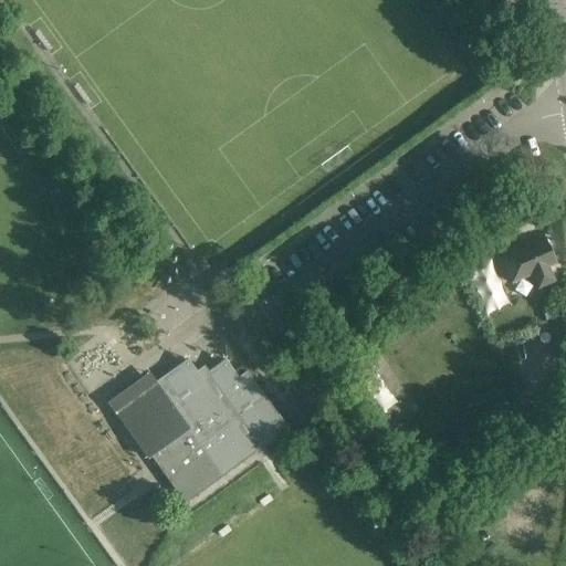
[(537,289),(554,282),(547,266),(556,263),(542,231),(535,234),(536,239),(521,245),(519,241),(512,244),(513,249),(507,251),(505,247),(499,250),(512,283),(531,274),(537,289)]
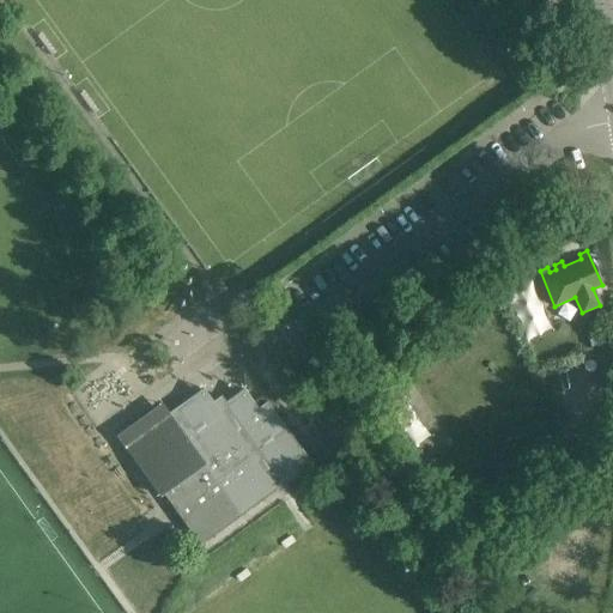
[(113,297),(105,285),(87,298),(95,309),(113,297)]
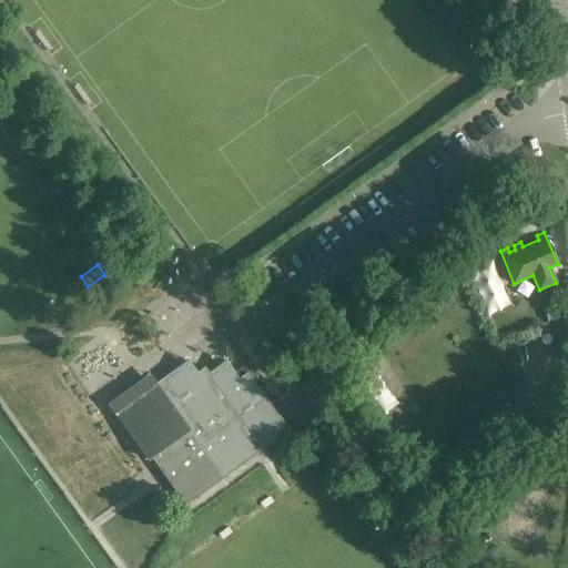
[(210,296),(221,288),(215,280),(204,287),(210,296)]
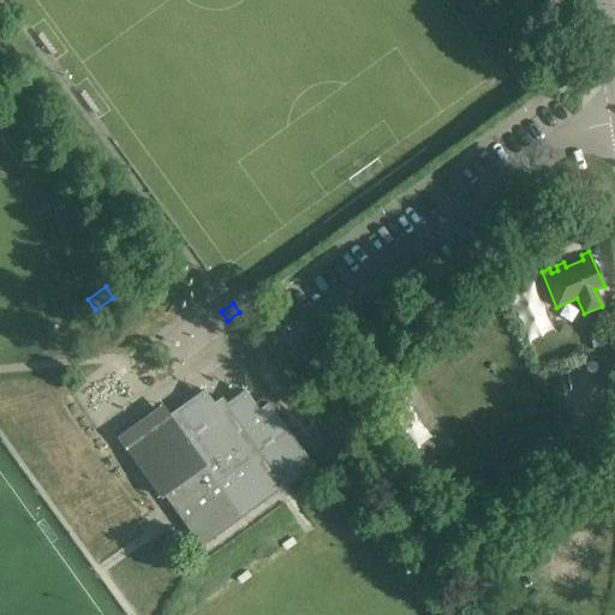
[(603,338),(591,341),(593,350),(605,346),(603,338)]
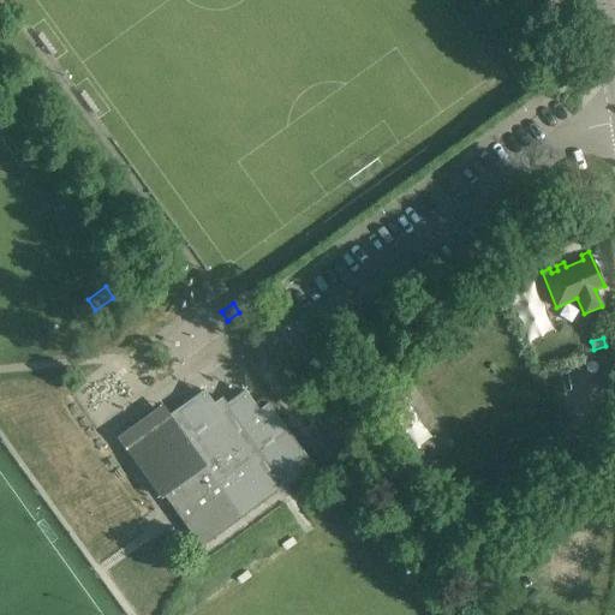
[(401,366),(377,382),(370,387),(368,388),(375,398),(376,396),(382,393),(384,392),(394,405),(410,394),(401,380),(407,376),(401,366)]
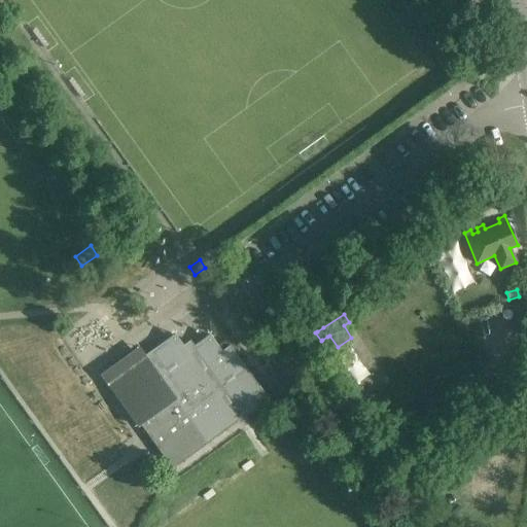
[(210,335),(186,351),(175,335),(106,384),(138,428),(141,426),(172,469),(187,458),(237,423),(238,424),(245,420),(244,418),(246,416),(251,423),(273,408),(268,400),(269,399),(230,346),(221,352),(210,335)]
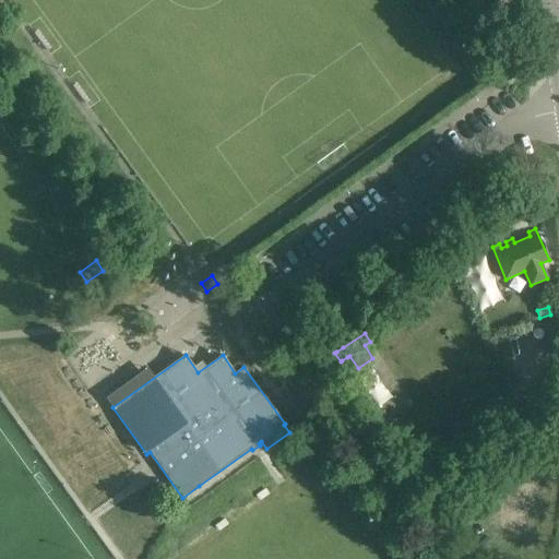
[(321,476),(329,471),(317,455),(309,461),(321,476)]
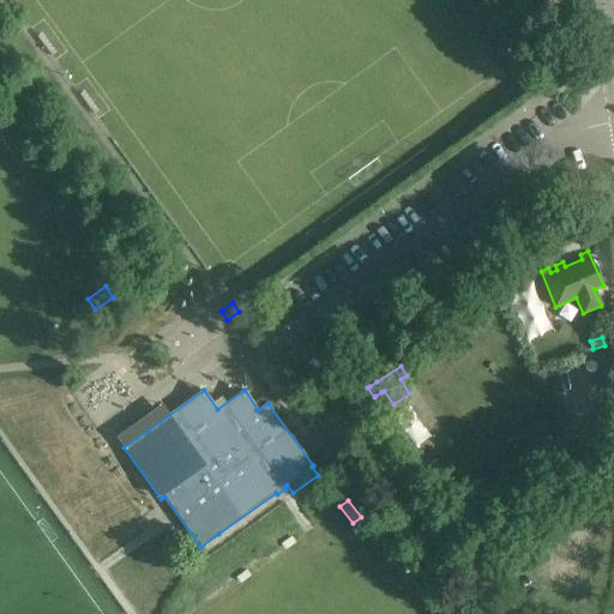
All buildings are outlined.
